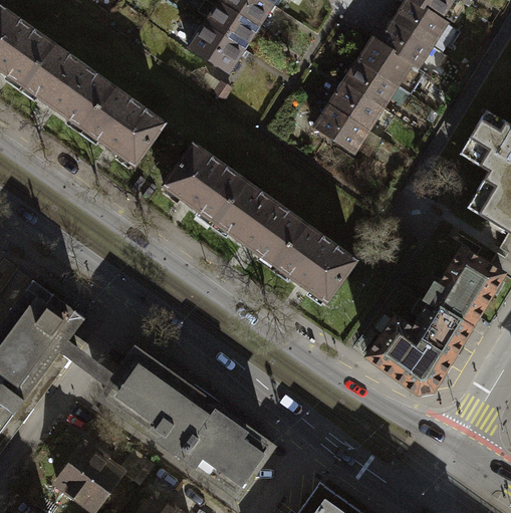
[(273,6),(263,0),(219,0),(218,2),(258,28),(273,6)]
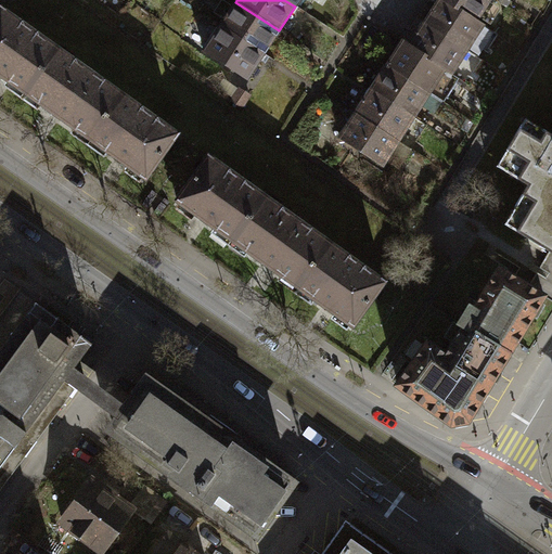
[(483,26),(476,23),(476,24),(438,0),(423,23),(466,51),(483,26)]
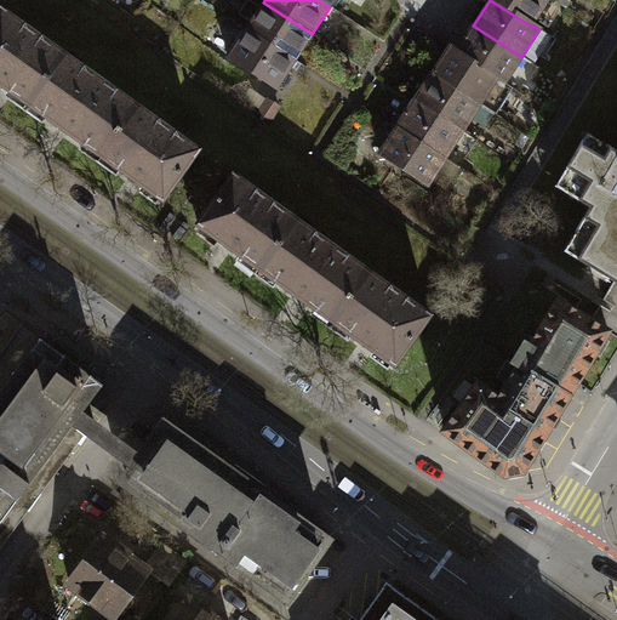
[(532,26),(548,0),(489,0),(490,0),(532,27),(532,26)]
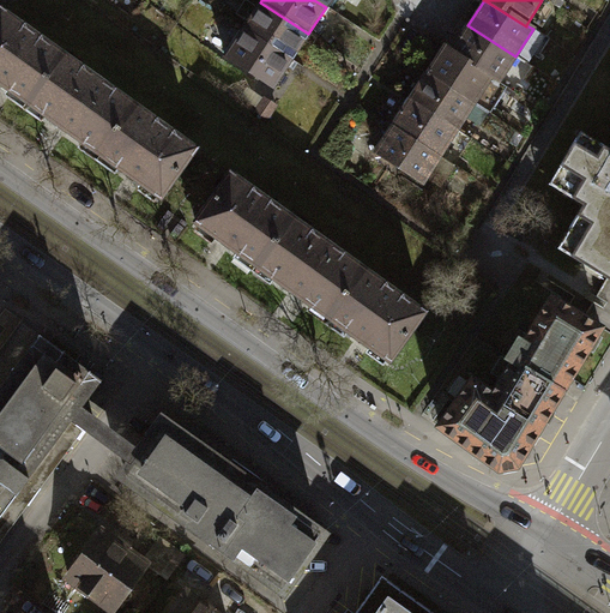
[(308,34),(260,2),(242,30),(291,61),(308,34)]
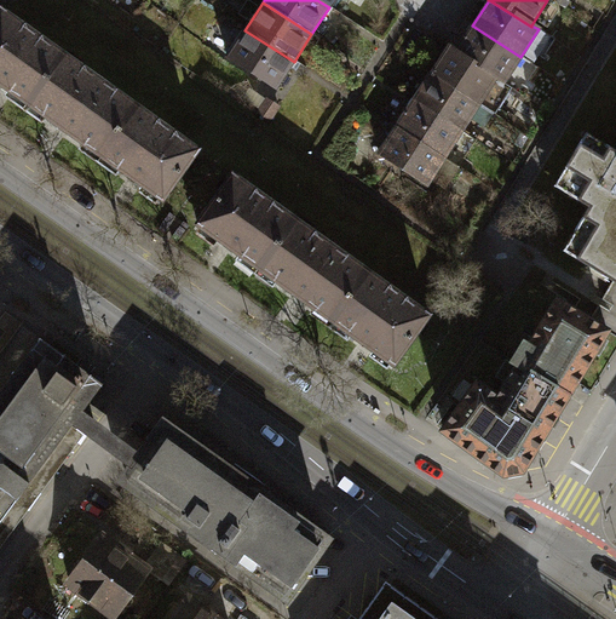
[(62,56),(0,12),(0,11),(0,86),(27,105),(62,56)]
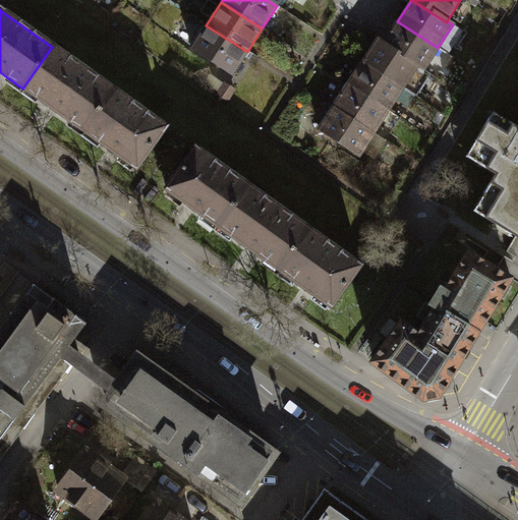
[(397,21),(384,43),(417,65),(417,67),(423,71),(438,48),(397,21)]
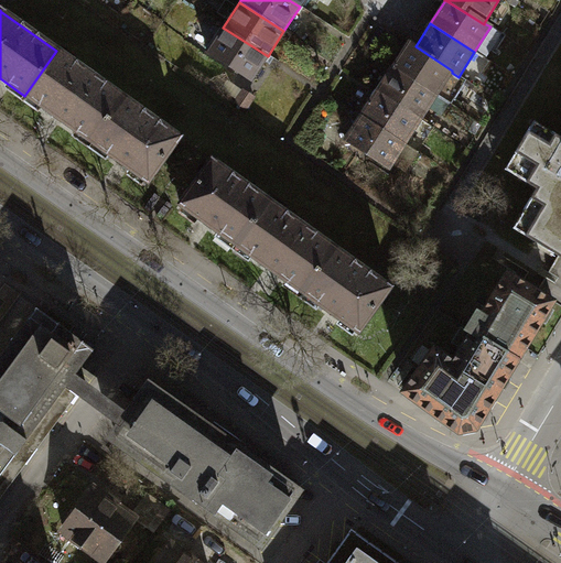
[(268,56),(223,28),(207,52),(251,80),(268,56)]
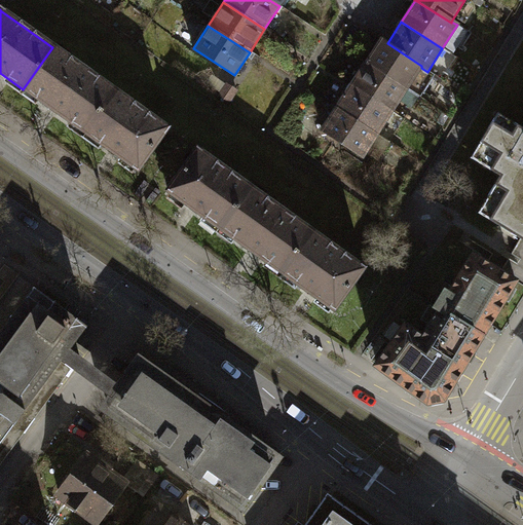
[(365,62),(366,63),(407,88),(420,98),(434,76),(427,72),(421,68),(421,66),(387,43),(380,39),(365,62)]
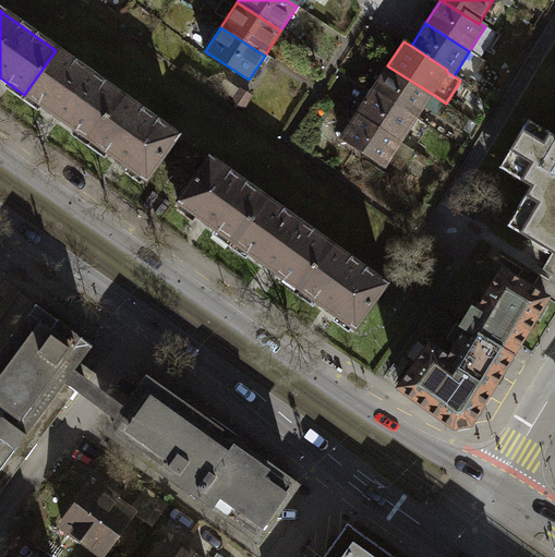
[(89,142),(122,97),(56,50),(24,95),(89,142)]
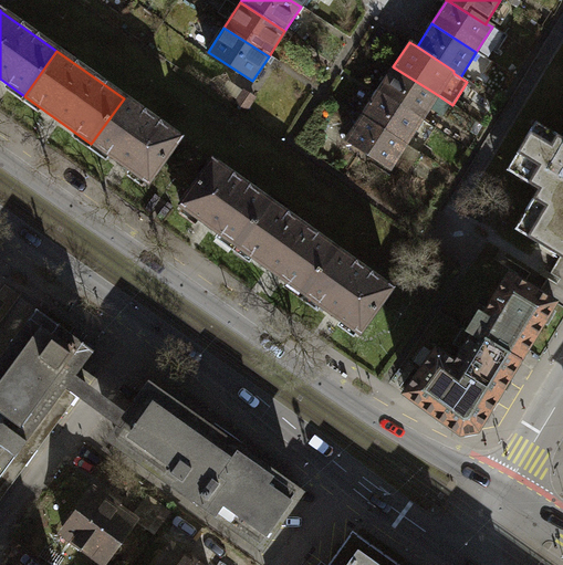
[(394,67),(377,92),(421,121),(438,95),(394,67)]
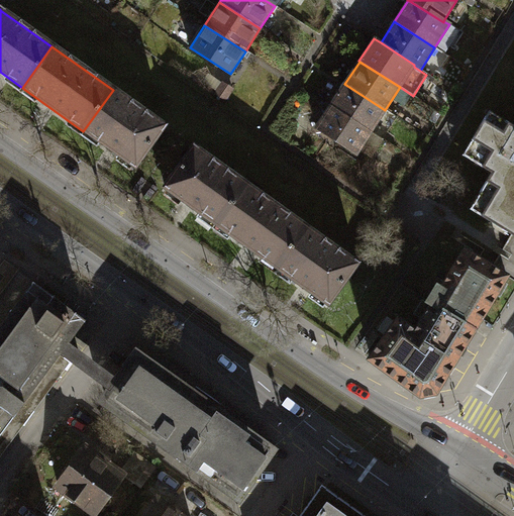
[(344,84),(330,107),(371,133),(385,110),(344,84)]
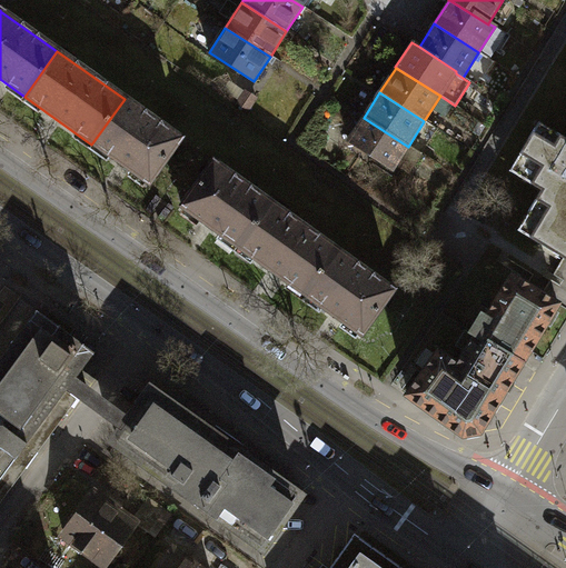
[(148,185),(180,139),(125,99),(91,145),(148,185)]
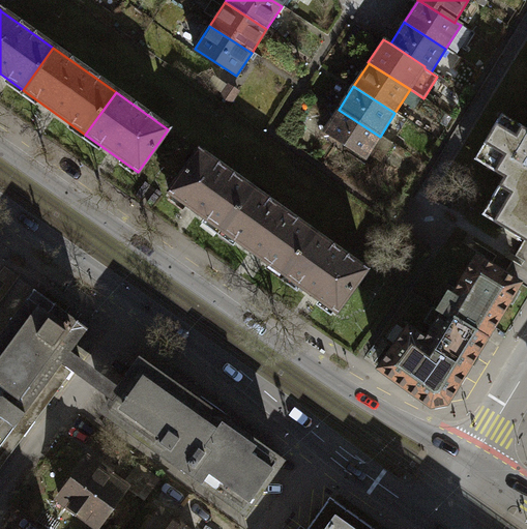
[(339,110),(323,133),(364,159),(380,137),(339,110)]
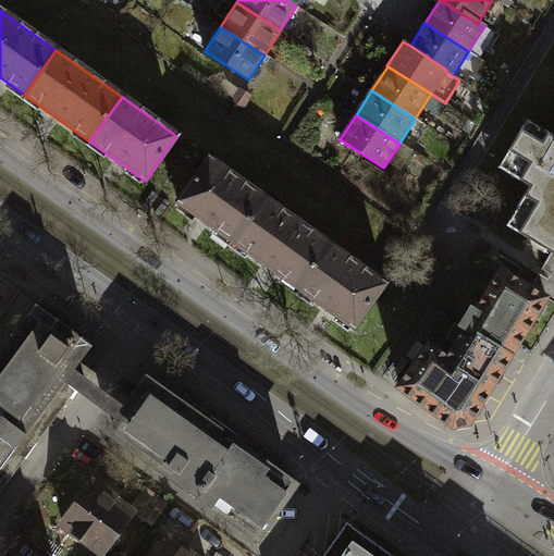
[(511,226),(553,252),(553,134),(531,122),(503,169),(533,188),(511,226)]
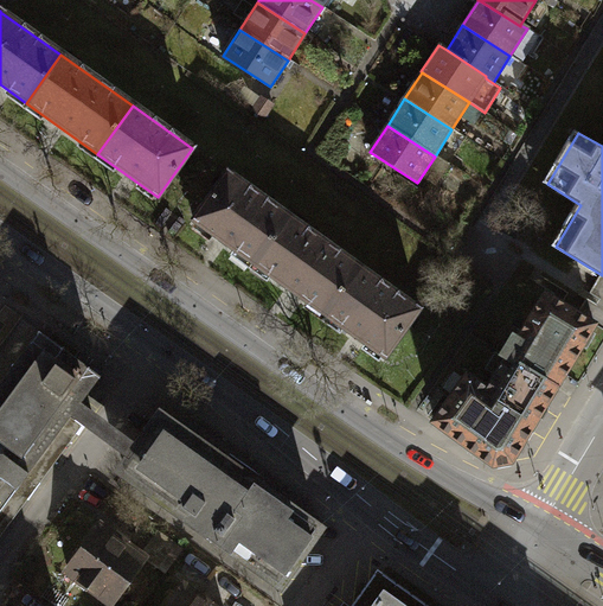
[(252,265),(288,216),(226,173),(192,222),(252,265)]
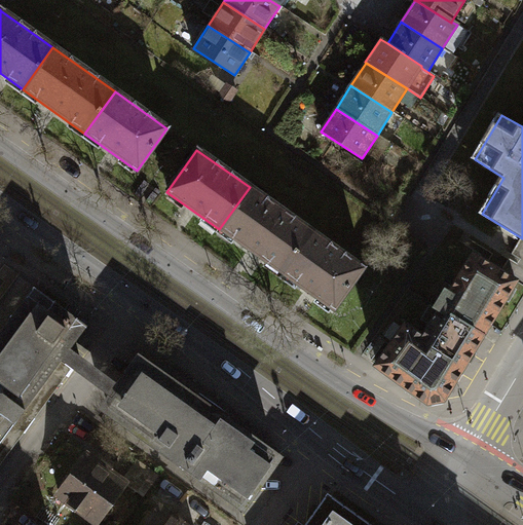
[(282,273),(311,231),(250,187),(219,229),(282,273)]
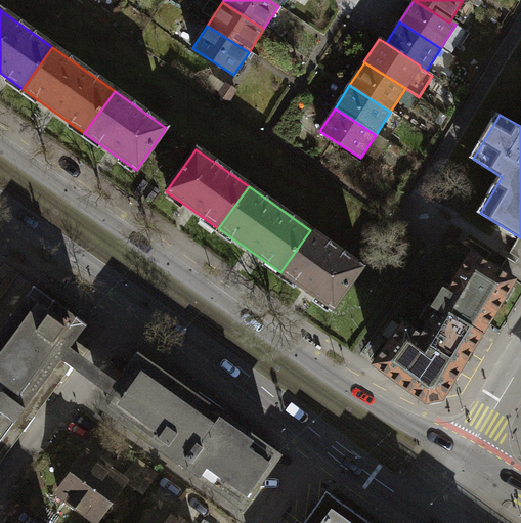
[(310,230),(280,272),(332,309),(362,267),(310,230)]
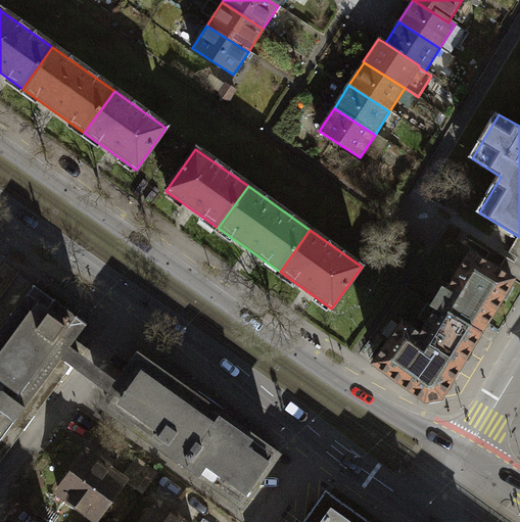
[(437,304),(441,306),(484,332),(516,279),(473,253),(450,292),(445,290),(437,304)]
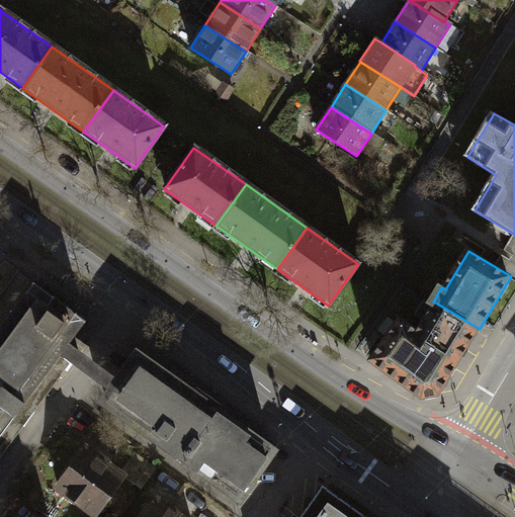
[(0,440),(89,321),(36,282),(0,331),(0,440)]
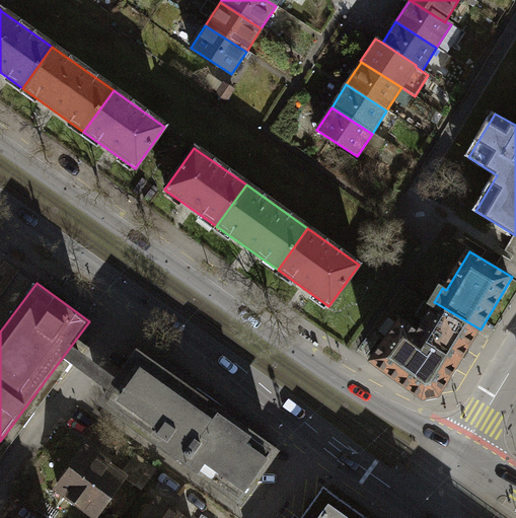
[(481,329),(438,304),(421,334),(404,320),(375,361),(427,397),(442,394),(481,329)]
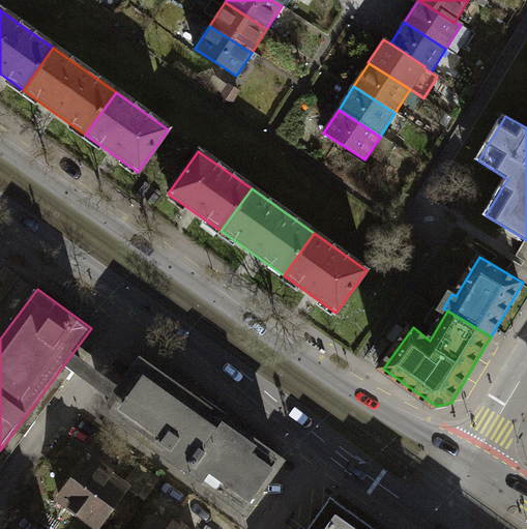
[(279,459),(141,363),(108,413),(245,508),(279,459)]
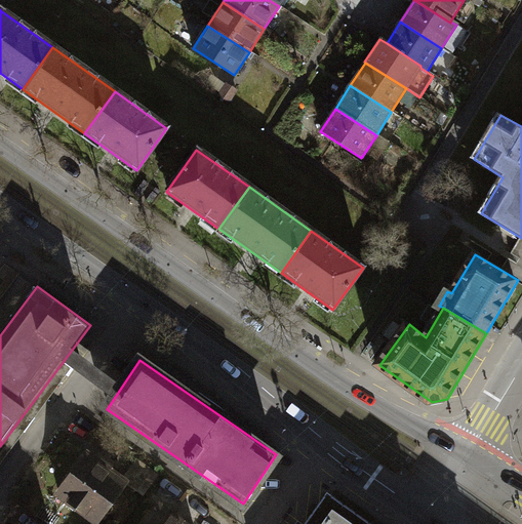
[(106,518),(122,484),(73,460),(56,494),(106,518)]
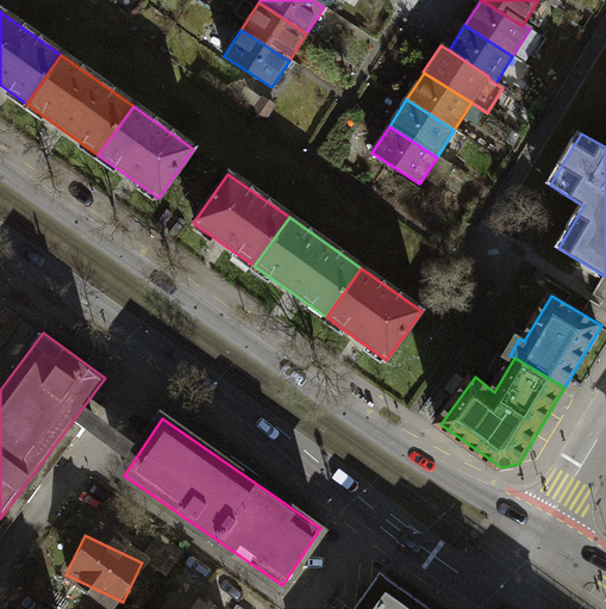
[(431,608),(382,573),(355,608),(431,608)]
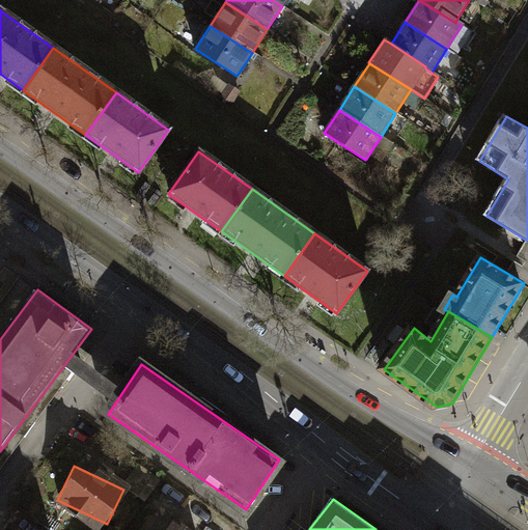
[(169,529),(145,519),(140,529),(169,529)]
